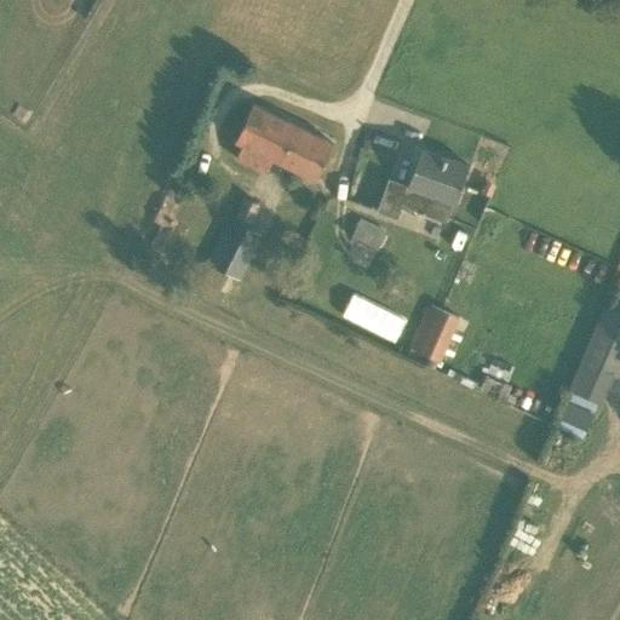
[(315,182),(333,143),(253,104),(235,142),(242,145),(237,156),(258,166),(268,171),(273,160),(315,182)]
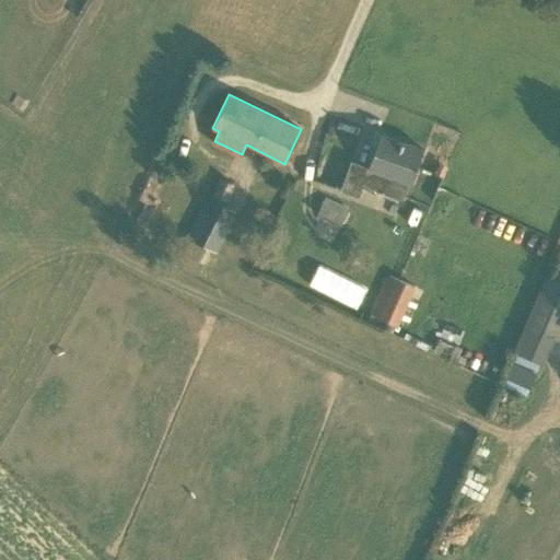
[(412,182),(424,150),(381,133),(369,166),(351,161),(339,190),(358,197),(362,184),(383,193),(389,174),(412,182)]
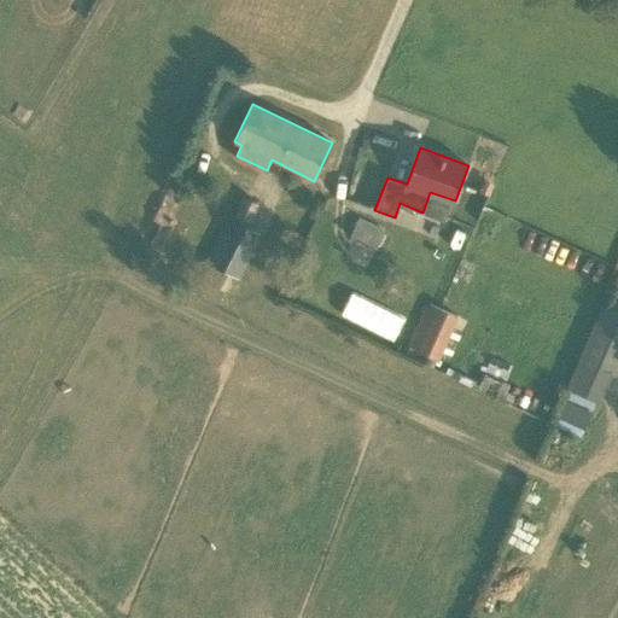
[(377,248),(385,228),(359,216),(350,235),(377,248)]
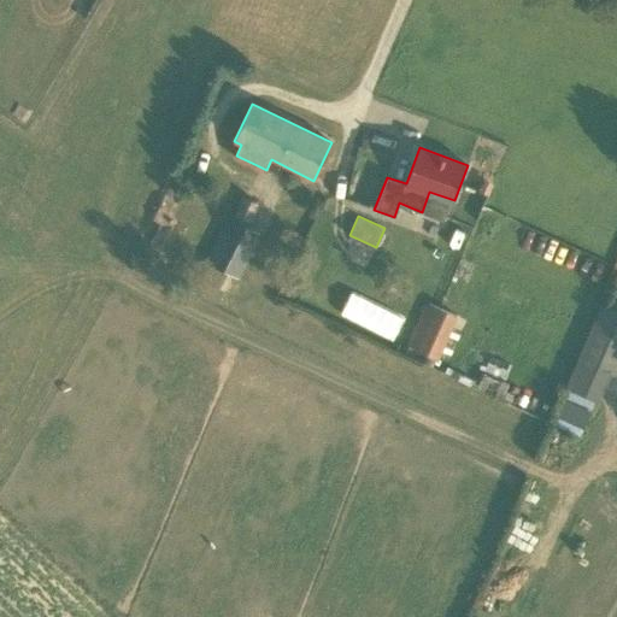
[(224,219),(207,254),(211,256),(207,263),(211,265),(233,275),(239,278),(262,234),(248,227),(230,218),(229,222),(224,219)]
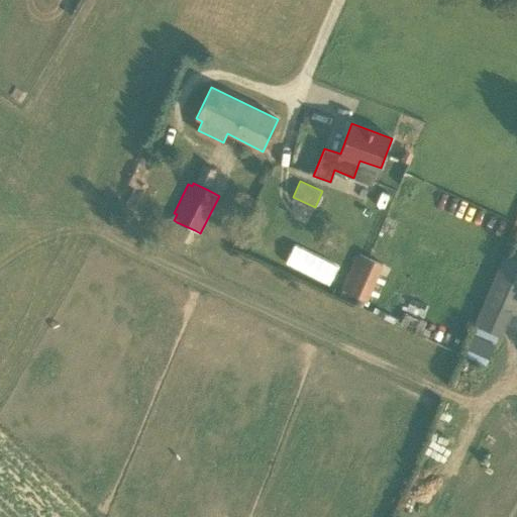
[(342,277),(350,261),(333,251),(325,269),(342,277)]
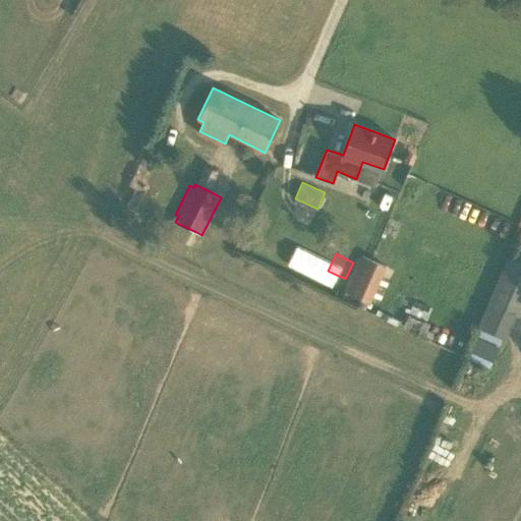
[(359,254),(344,292),(370,303),(372,297),(374,292),(379,284),(381,279),(386,267),(359,254)]
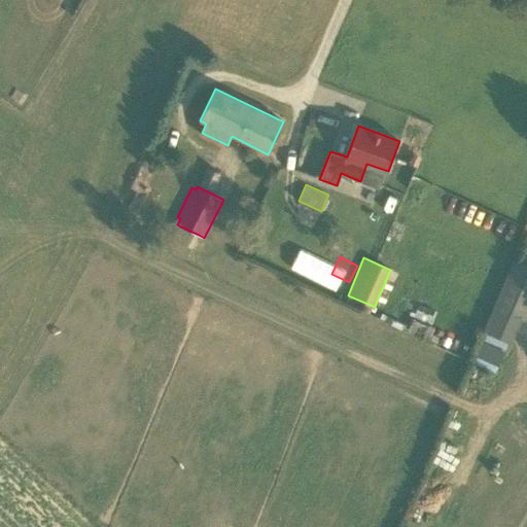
[(526,320),(526,265),(512,259),(492,306),(526,320)]
